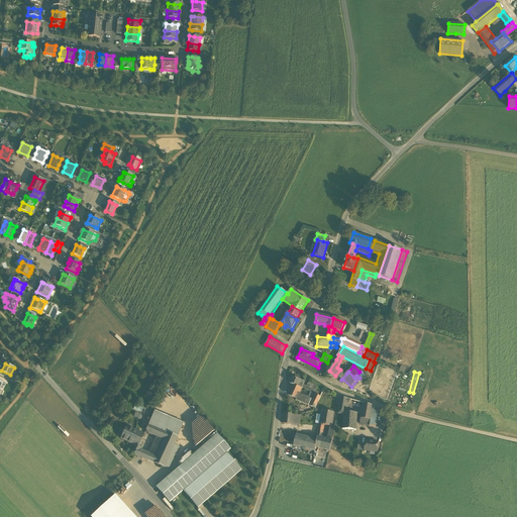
[(296,400),(299,395),(302,388),(304,385),(305,382),(293,377),(290,384),(293,385),(288,396),(296,399),(296,400)]
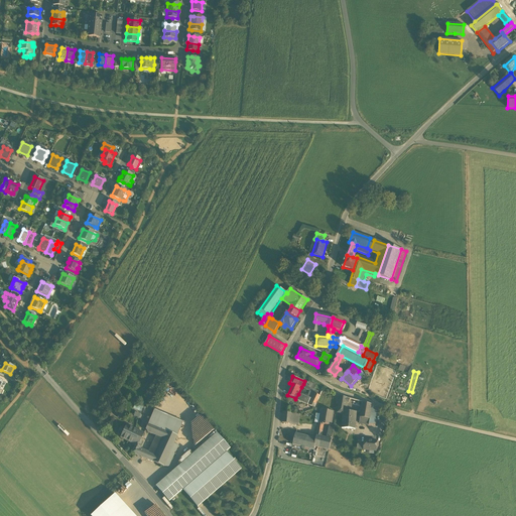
[(301,387),(310,391),(312,393),(313,393),(319,396),(321,393),(303,384),(301,387)]
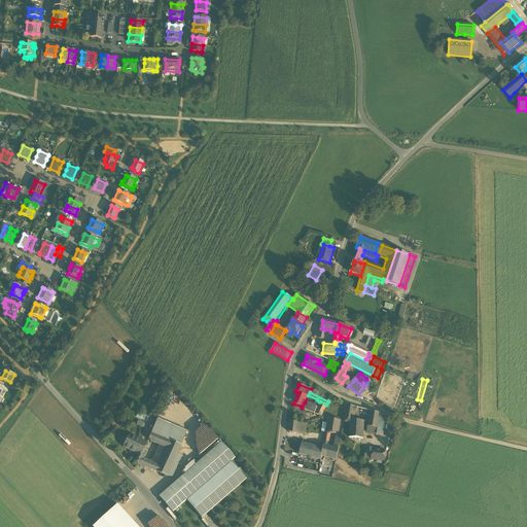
[(317,407),(305,402),(302,408),(312,412),(321,416),(326,405),(320,401),(317,407)]
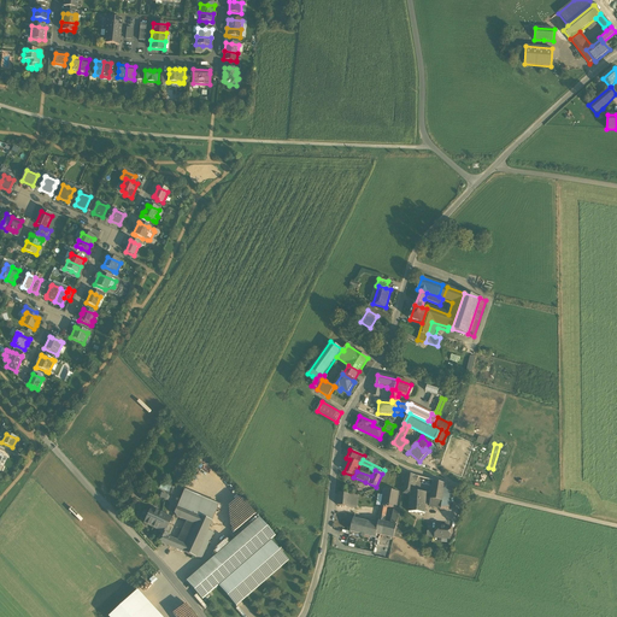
[(404,494),(410,495),(410,492),(412,492),(415,481),(417,482),(418,477),(406,474),(404,493),(404,494)]
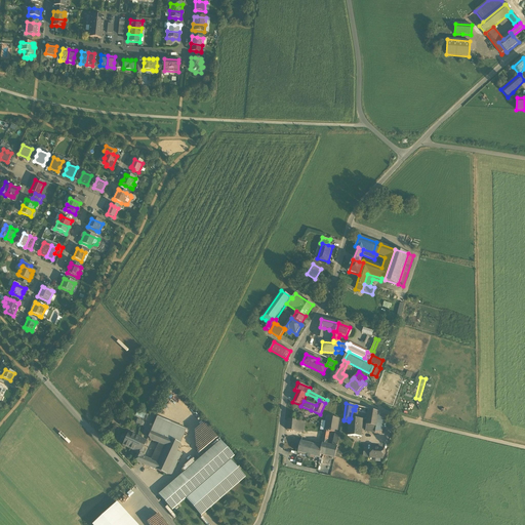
[(378,412),(369,409),(368,413),(366,426),(376,427),(378,412)]
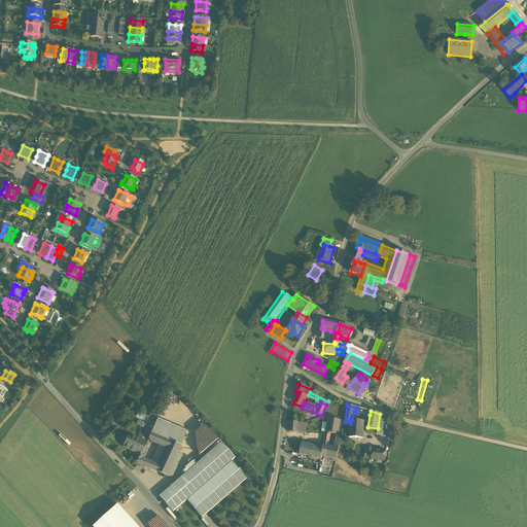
[(388,417),(380,414),(378,428),(377,434),(380,434),(385,433),(388,417)]
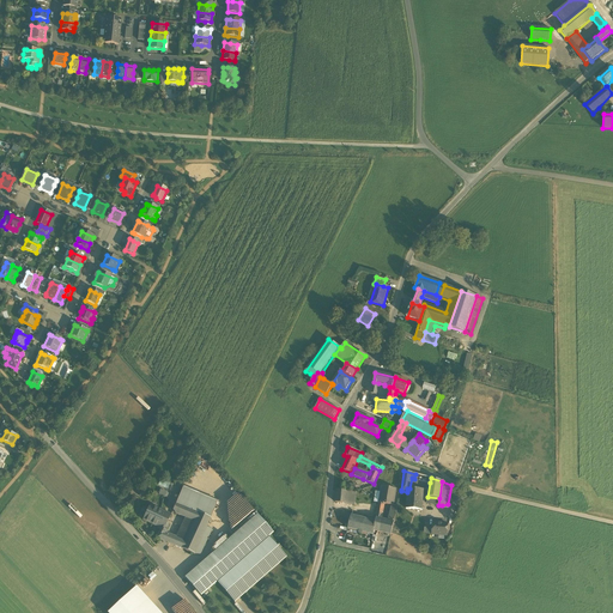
[(140,496),(149,498),(151,489),(144,486),(140,496)]
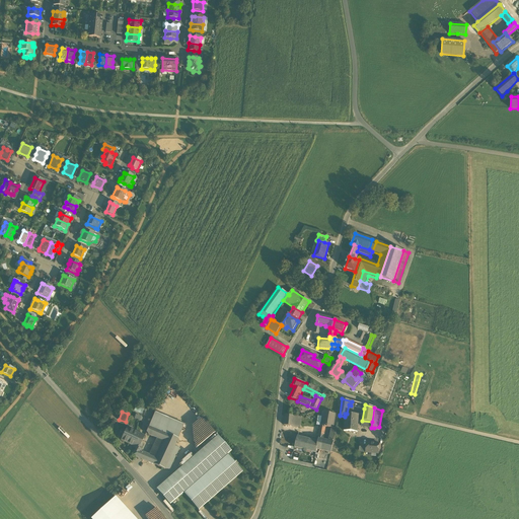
[(151,422),(149,426),(178,438),(184,425),(155,412),(152,420),(150,419),(150,421),(151,422)]
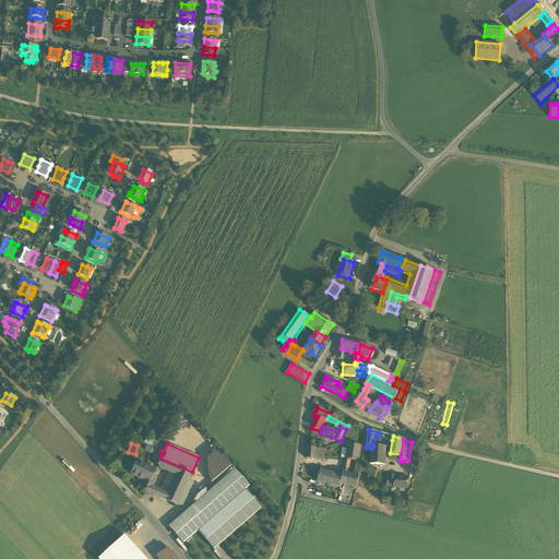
[(358,461),(359,461),(361,447),(354,444),(348,443),(347,449),(345,459),(351,460),(352,460),(358,461)]
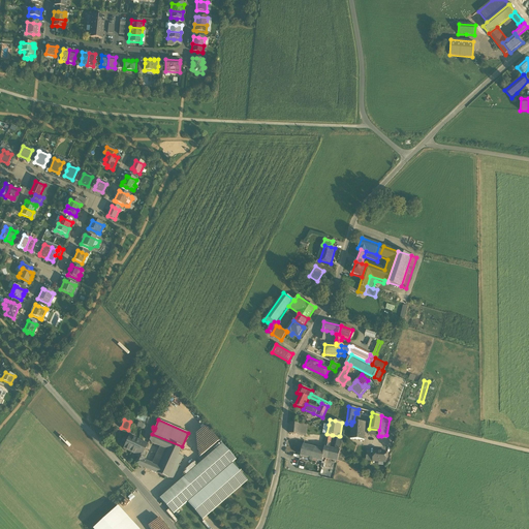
[(366,423),(353,422),(351,422),(351,425),(351,427),(354,427),(354,431),(361,431),(361,430),(365,430),(366,423)]
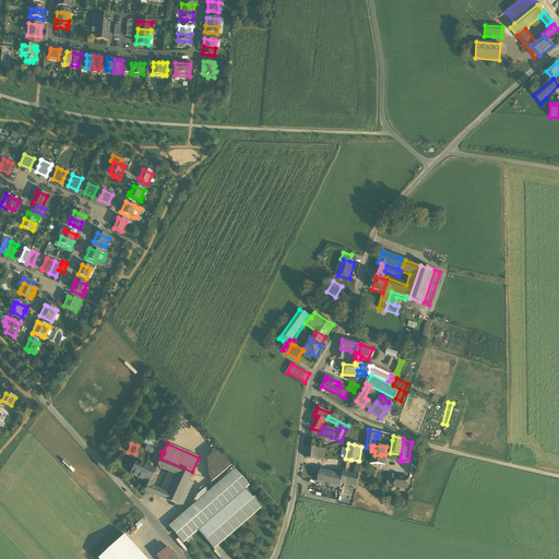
[(306,459),(317,460),(318,448),(312,448),(308,447),(306,459)]
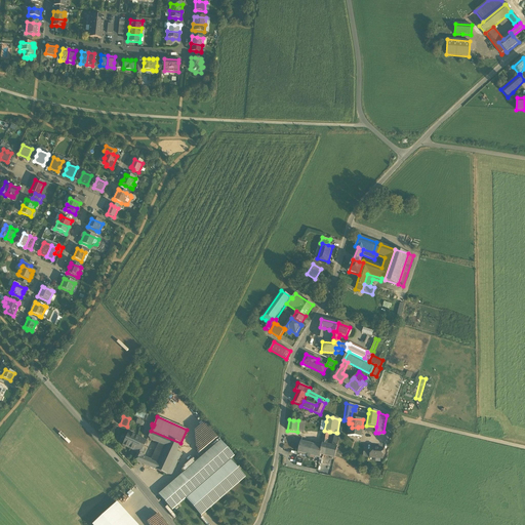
[(348,436),(361,437),(362,427),(358,427),(358,428),(352,428),(352,423),(349,423),(348,436)]
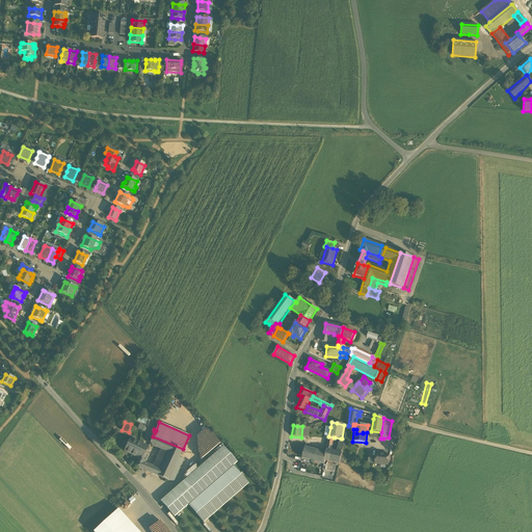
[(207,431),(197,440),(200,442),(194,447),(204,457),(218,444),(207,431)]
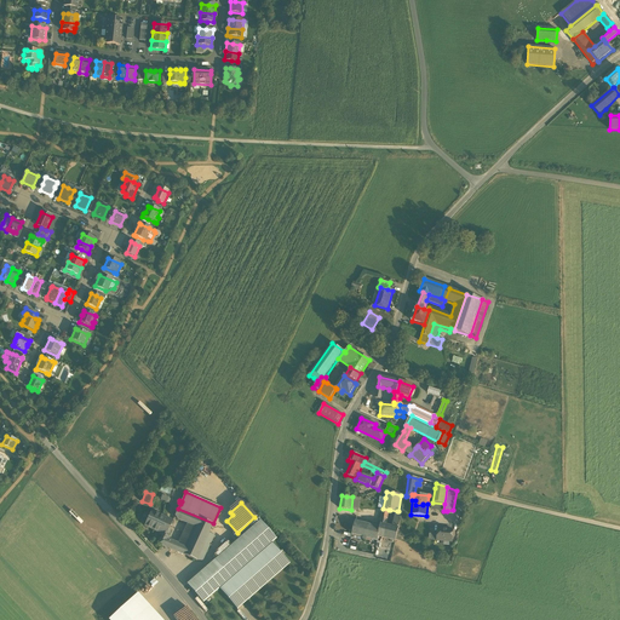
[(208,533),(213,523),(178,509),(176,516),(178,520),(187,523),(196,527),(208,533)]
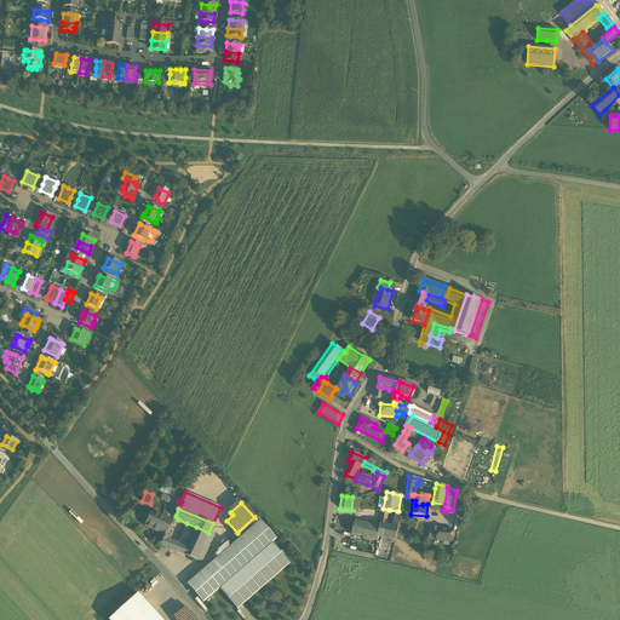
[(151,510),(149,515),(147,522),(144,526),(164,534),(168,537),(171,530),(168,529),(173,521),(151,510)]
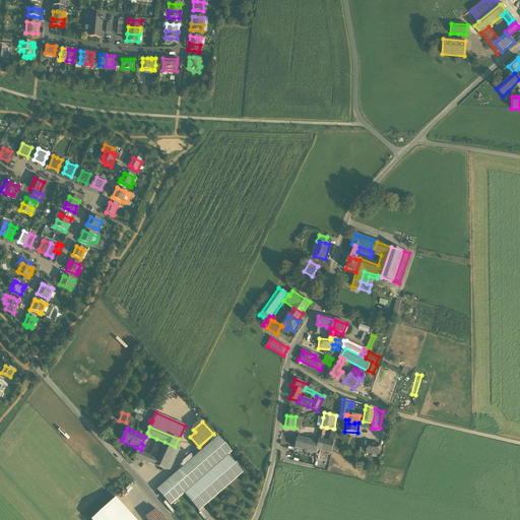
[(218,437),(180,470),(193,485),(228,455),(232,452),(218,437)]
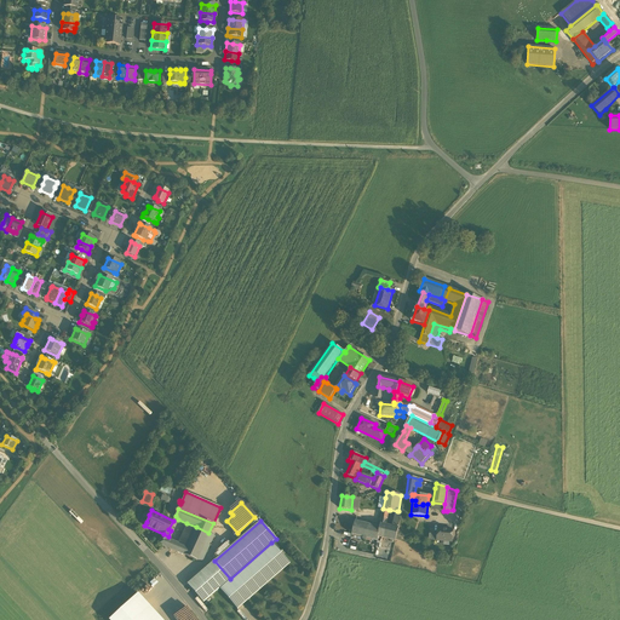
[(377,541),(378,541),(378,537),(379,528),(355,522),(352,534),(363,538),(363,539),(366,540),(366,538),(377,541)]
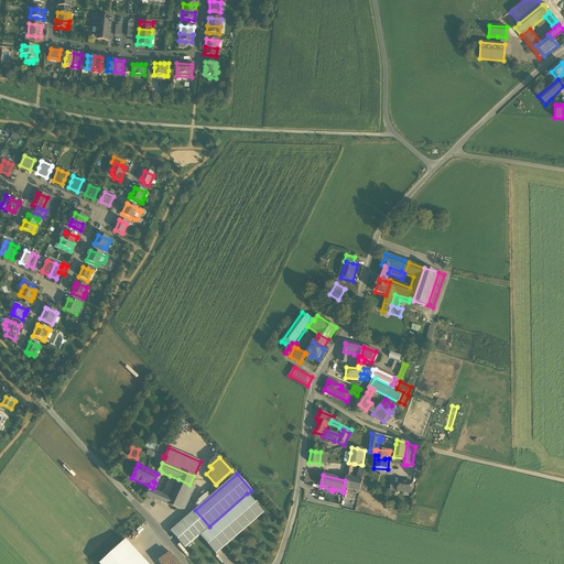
[(170,476),(161,495),(170,499),(179,479),(170,476)]
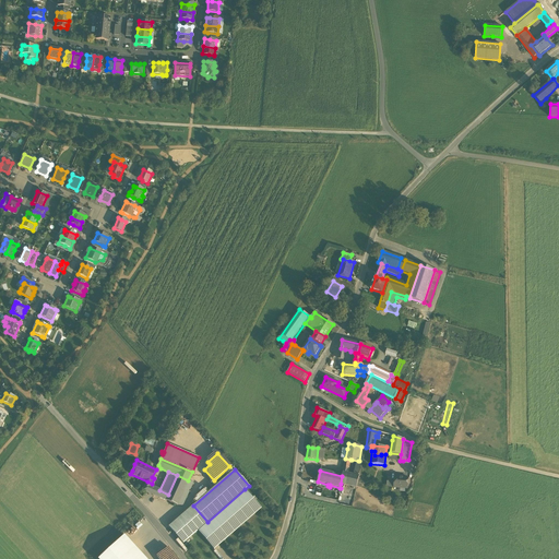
[(341,484),(357,488),(357,487),(358,480),(359,476),(355,475),(343,472),(342,476),(341,484)]
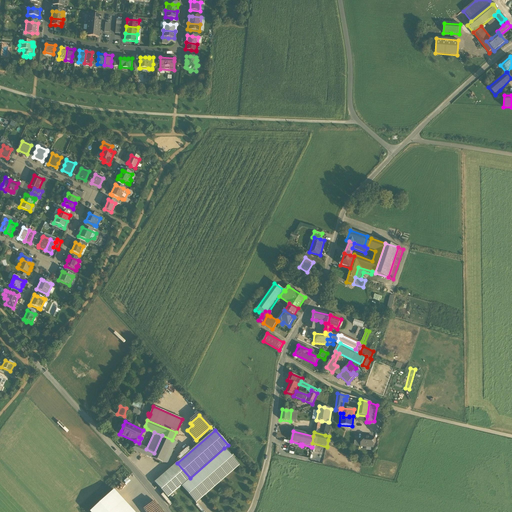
[(151,458),(162,463),(172,440),(162,435),(154,453),(151,458)]
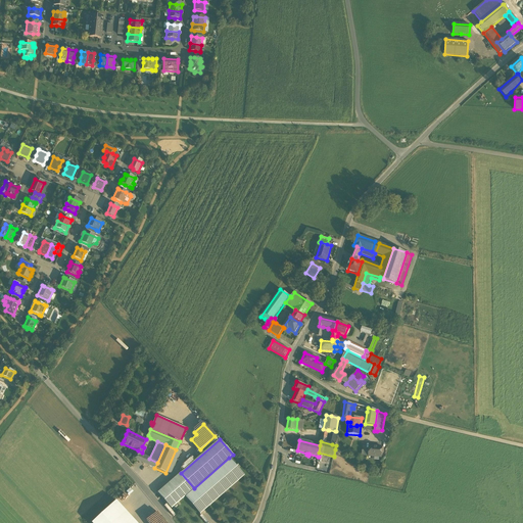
[(369,456),(381,457),(382,447),(370,446),(369,450),(369,456)]
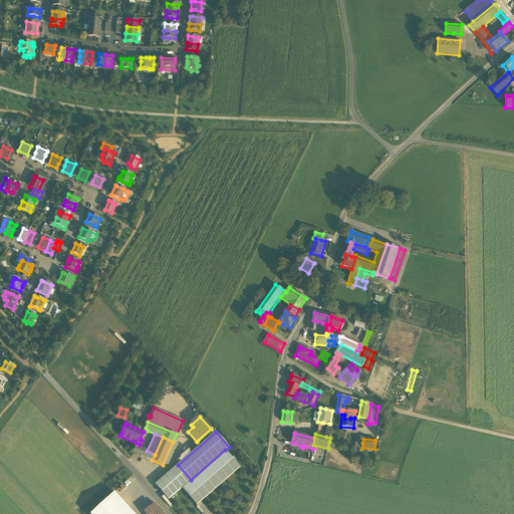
[(173,442),(163,465),(167,467),(178,444),(173,442)]
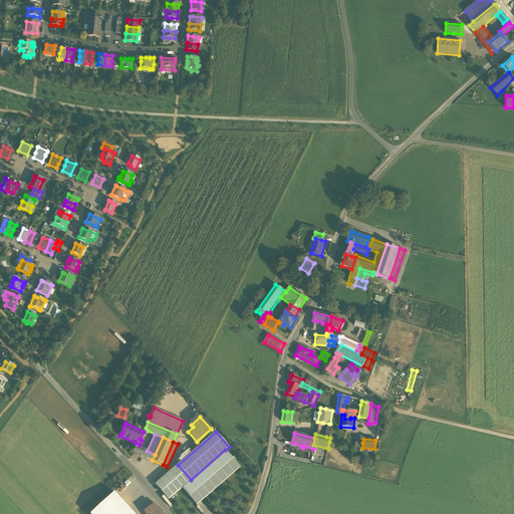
[(131,451),(137,454),(140,448),(141,445),(140,445),(136,443),(131,451)]
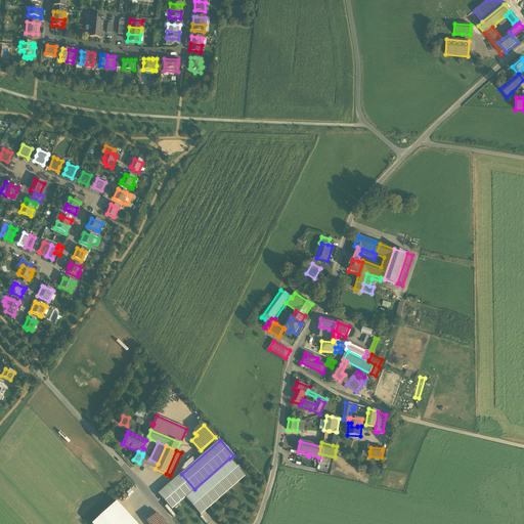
[(155,469),(158,464),(149,460),(145,459),(143,464),(155,469)]
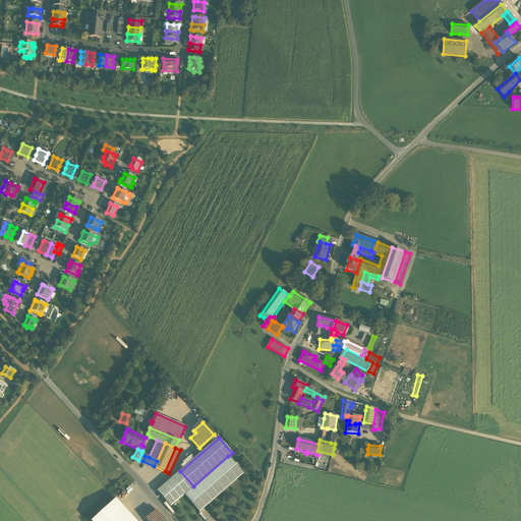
[(193,486),(184,495),(199,512),(243,473),(228,456),(193,486)]
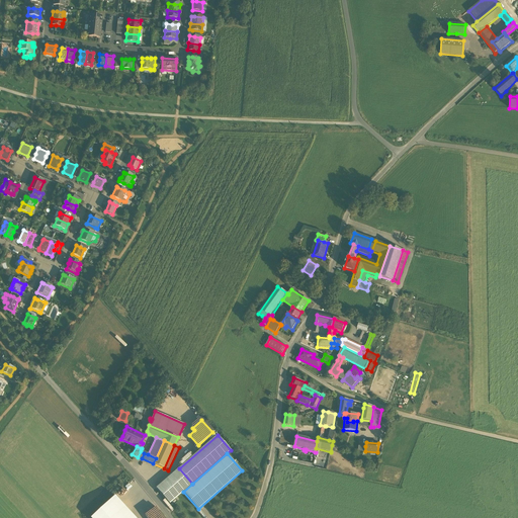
[(183,492),(192,484),(179,468),(156,488),(170,504),(183,492)]
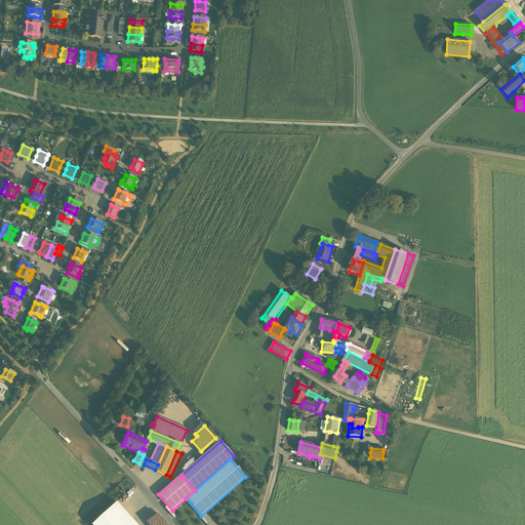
[(136,524),(116,503),(111,509),(126,524),(136,524)]
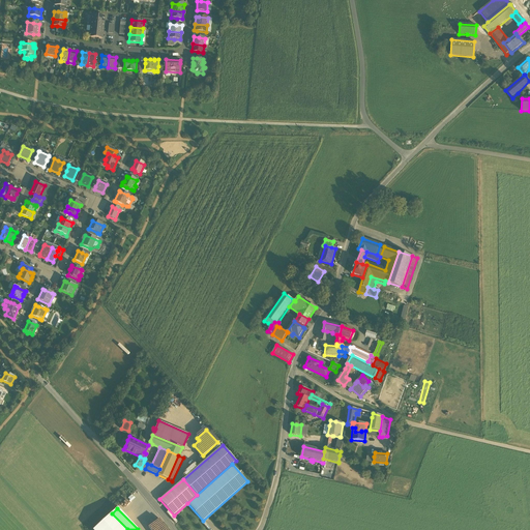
[(127,529),(112,513),(92,529),(127,529)]
